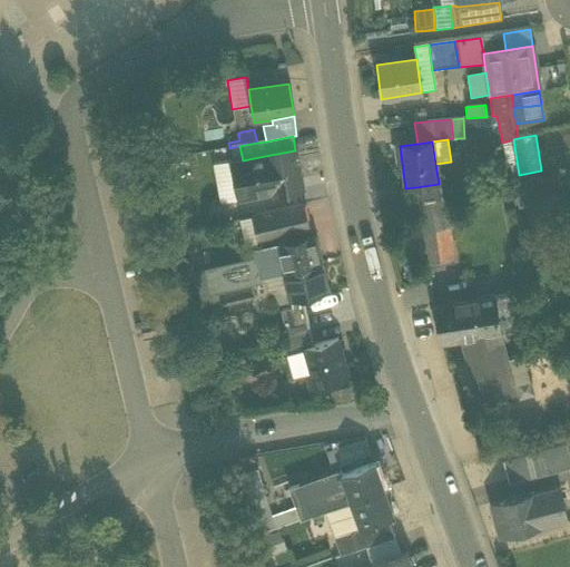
[(512,142),(502,143),(505,168),(516,167),(512,142)]
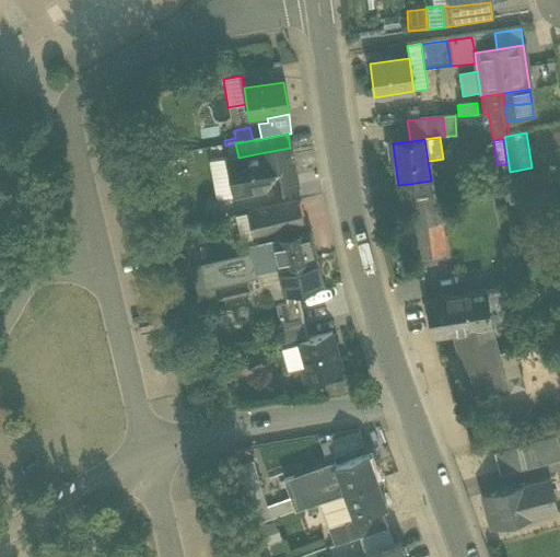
[(290,148),(260,153),(268,192),(298,186),(290,148)]
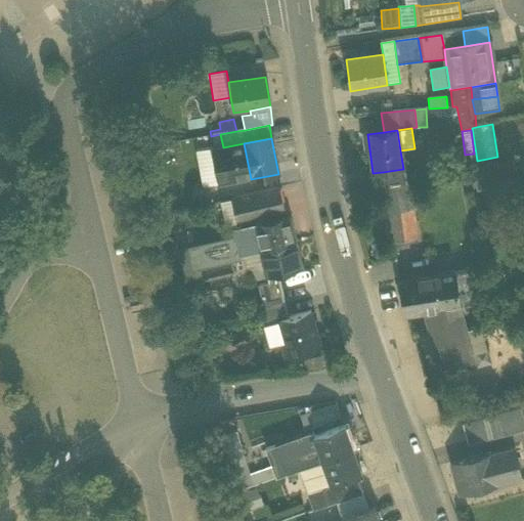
[(223,184),(251,179),(244,143),(223,147),(216,148),(223,184)]
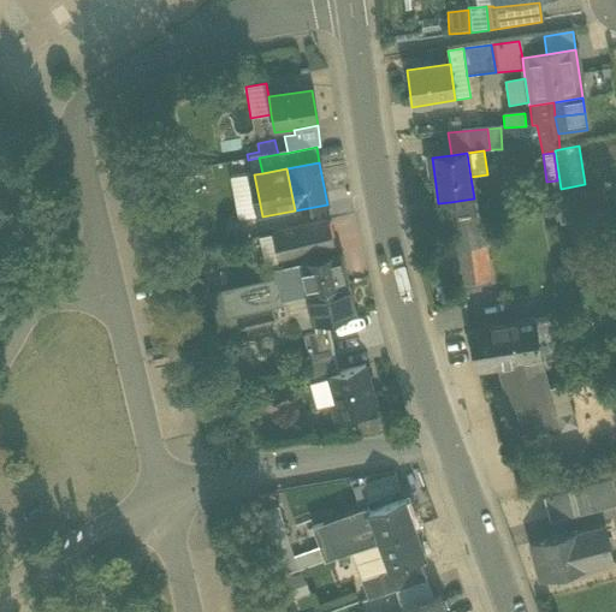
[(262,217),(254,174),(231,179),(240,221),(262,217)]
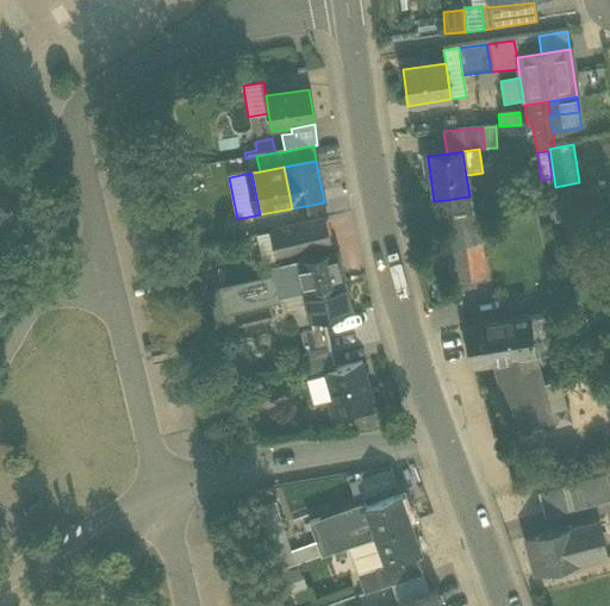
[(551,200),(556,223),(602,212),(596,189),(551,200)]
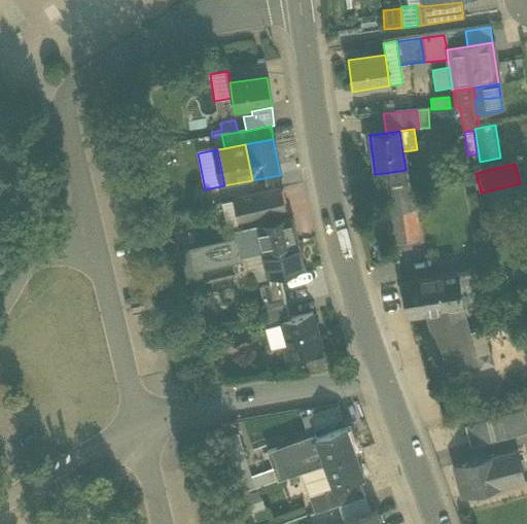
[(408,186),(406,170),(385,173),(387,189),(408,186)]
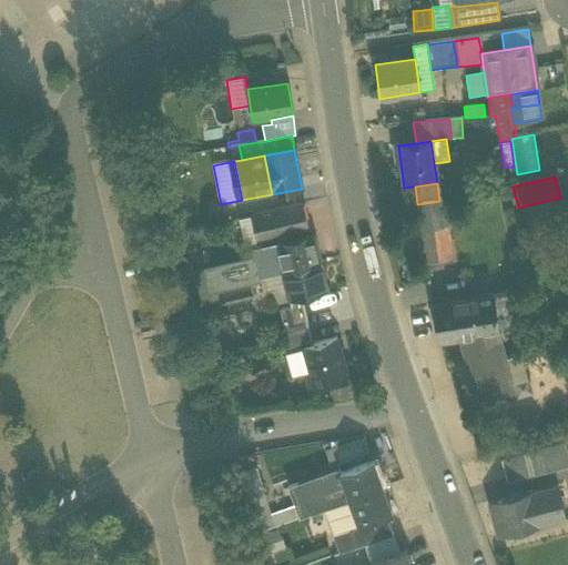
[(417,204),(429,284),(447,282),(445,266),(454,264),(444,203),(444,200),(439,201),(417,204)]
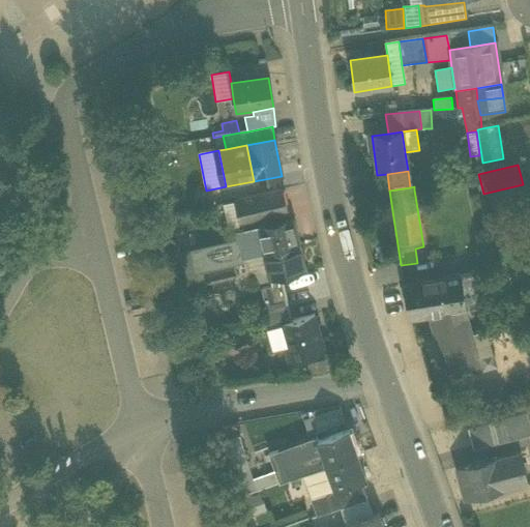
[(234,203),(240,227),(288,216),(282,192),(234,203)]
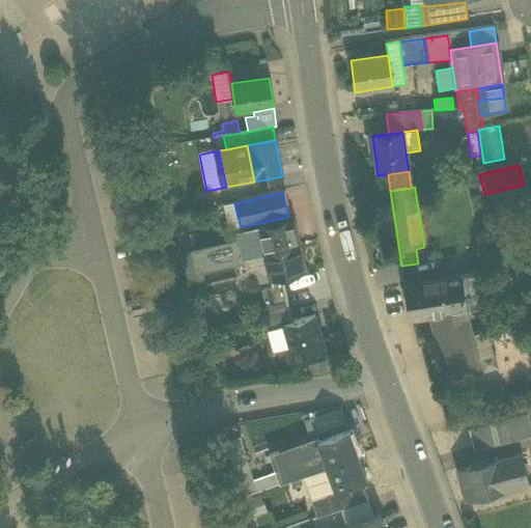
[(241,227),(234,203),(223,205),(228,230),(241,227)]
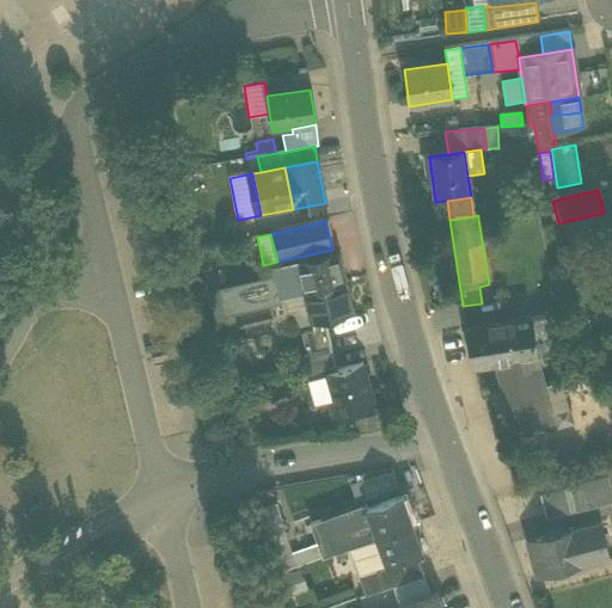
[(299,264),(305,294),(343,284),(336,256),(299,264)]
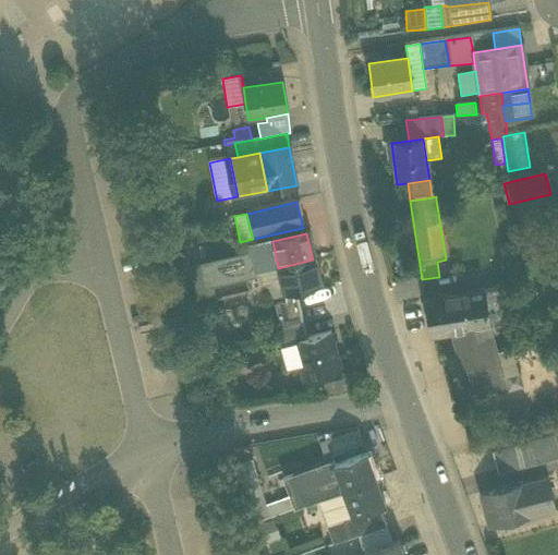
[(278,268),(273,241),(267,243),(252,250),(254,256),(257,273),(278,268)]
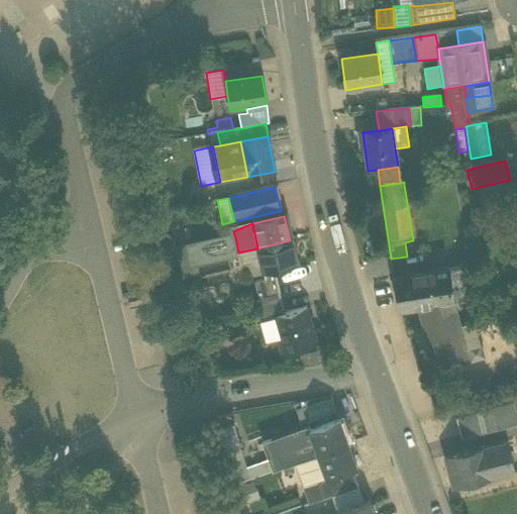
[(189,229),(172,233),(175,246),(192,242),(189,229)]
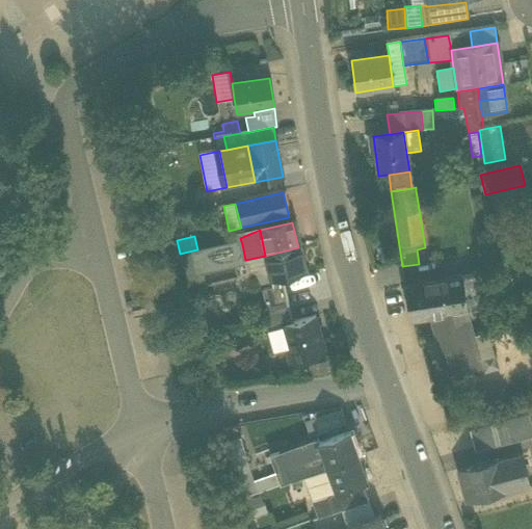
[(213,252),(216,267),(245,260),(242,244),(213,252)]
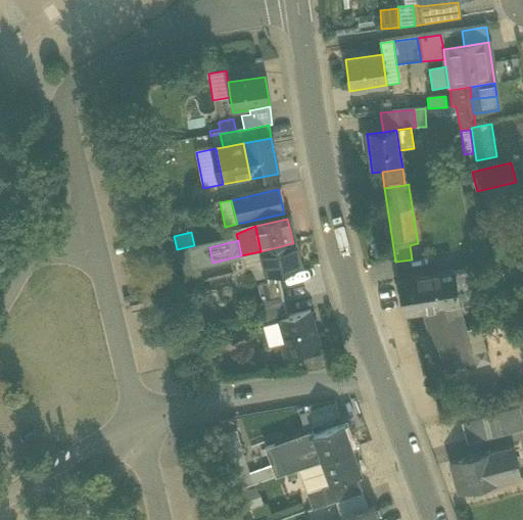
[(299,269),(293,243),(260,251),(265,266),(267,276),(278,274),(299,269)]
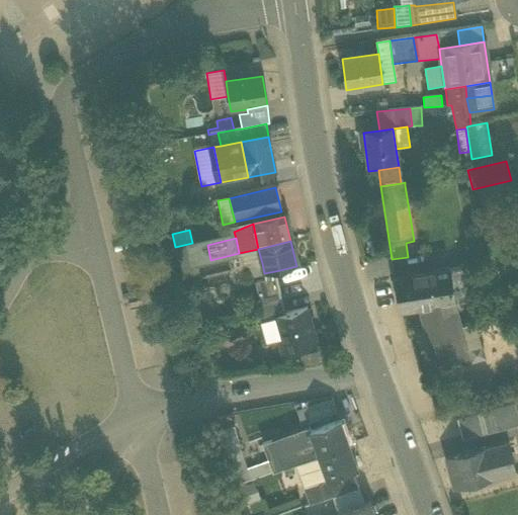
[(210,260),(207,245),(177,252),(181,267),(210,260)]
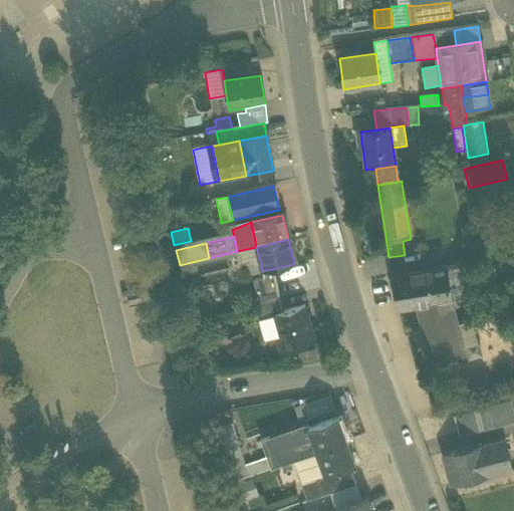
[(247,263),(260,261),(256,247),(237,251),(240,265),(247,263)]
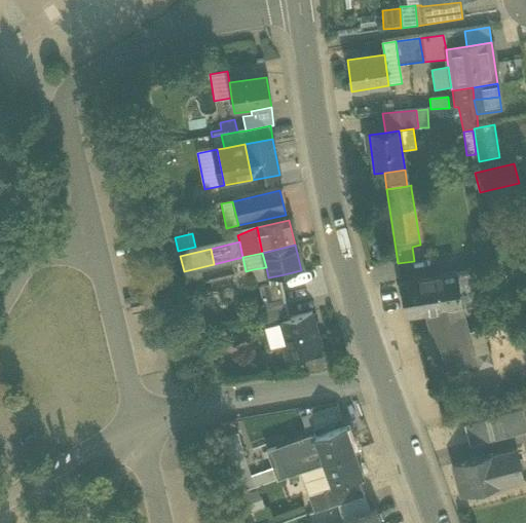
[(266,267),(253,269),(255,281),(268,277),(266,267)]
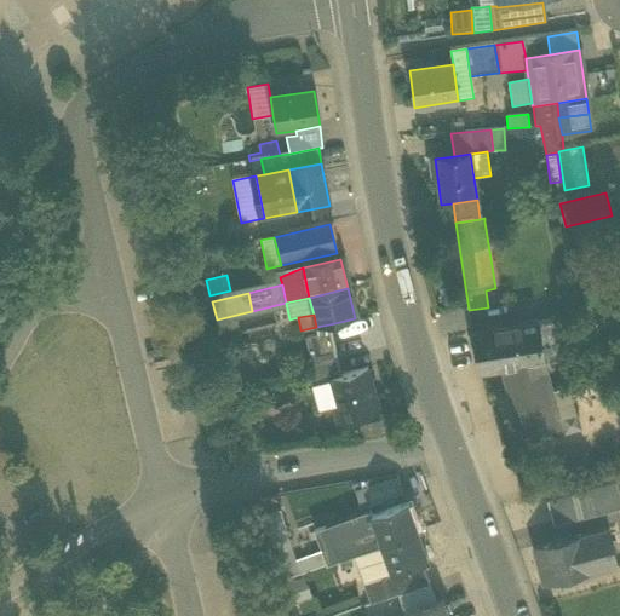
[(237,321),(219,324),(224,344),(242,339),(237,321)]
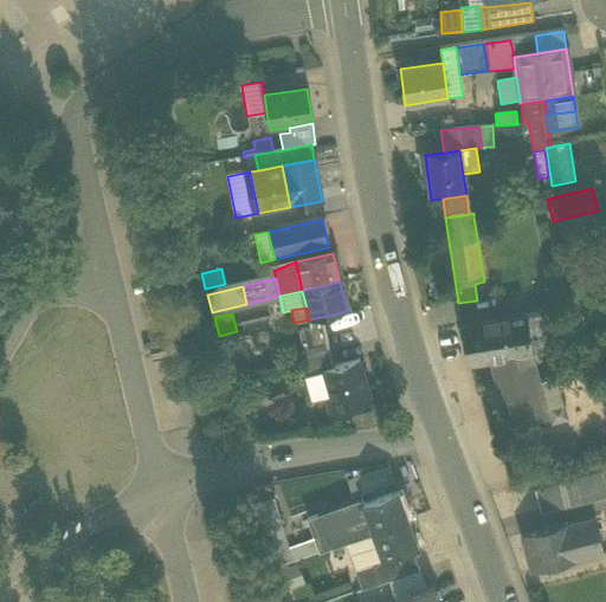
[(526,316),(530,357),(550,355),(545,314),(526,316)]
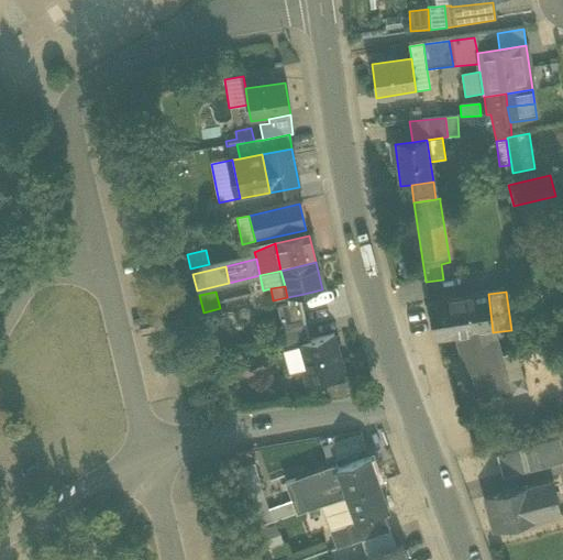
[(433,341),(456,338),(493,332),(488,294),(428,303),(433,341)]
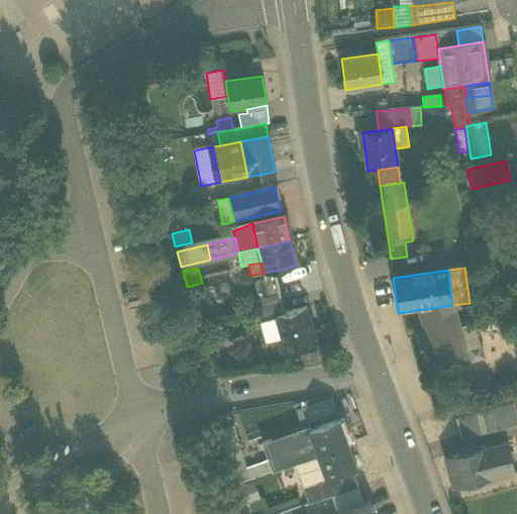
[(264,273),(266,281),(276,279),(275,271),(264,273)]
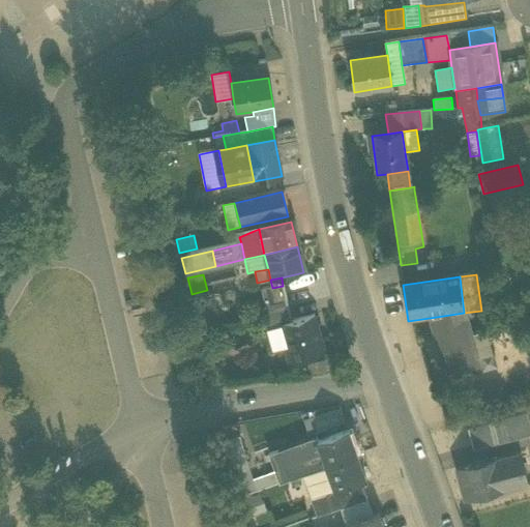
[(262,290),(264,301),(286,296),(283,286),(272,288),(262,290)]
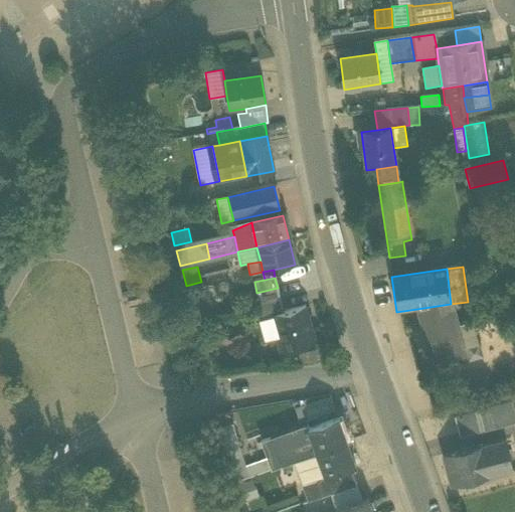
[(256,293),(260,306),(281,301),(278,288),(256,293)]
